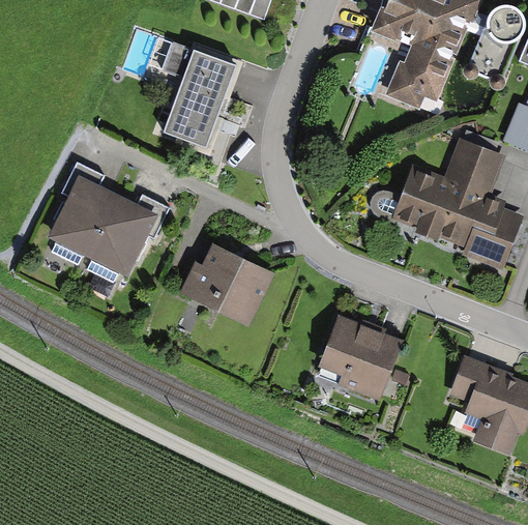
[(224,0),(266,15),(270,0),(224,0)]
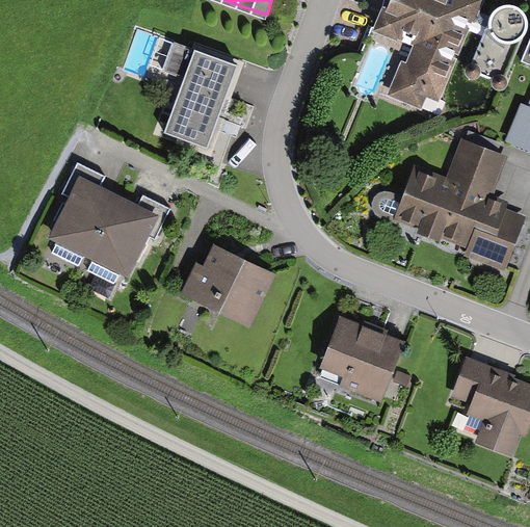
[(382,0),(373,25),(408,40),(387,93),(422,107),(428,95),(441,100),(471,27),(472,24),(478,8),(481,0),(382,0)]
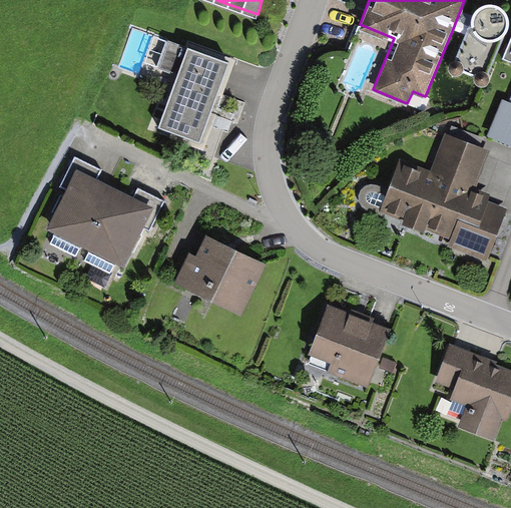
[(497,36),(501,31),(504,26),(504,20),(502,14),(499,10),(494,6),(488,5),(482,6),(477,8),(473,12),(471,15),(470,22),(472,30),(476,35),(483,39),(490,39),(497,36)]
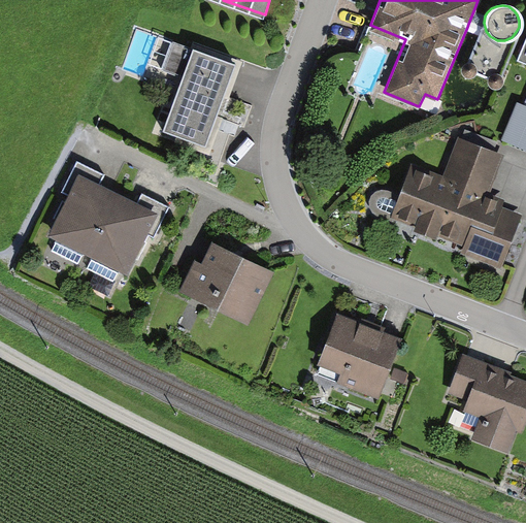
[(487,12),(474,8),(468,24),(486,31),(484,23),(485,15),(487,12)]
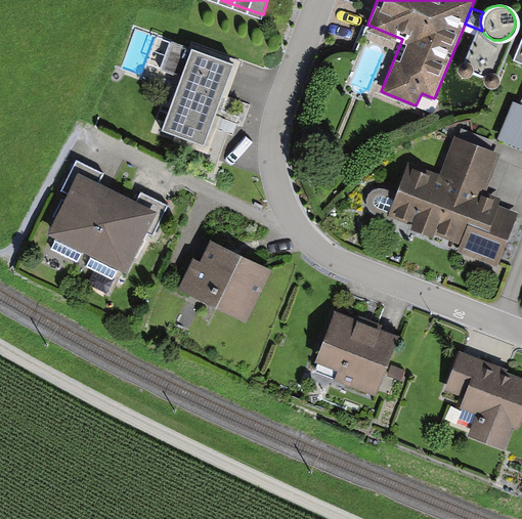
[(486,36),(482,31),(463,69),(490,81),(510,37),(508,37),(501,40),(493,40),(486,36)]
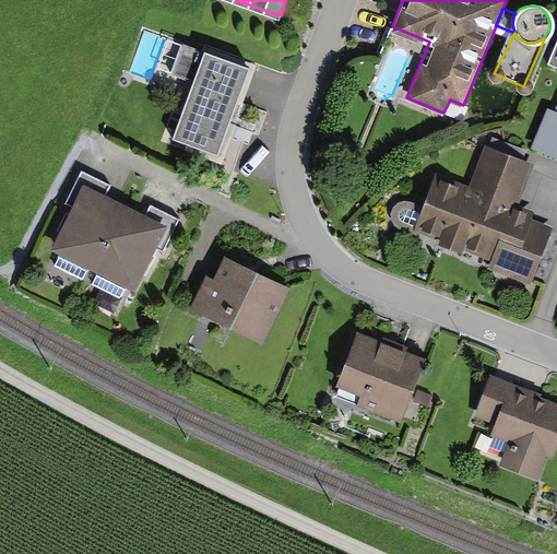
[(248,69),(203,52),(170,139),(216,155),(248,69)]
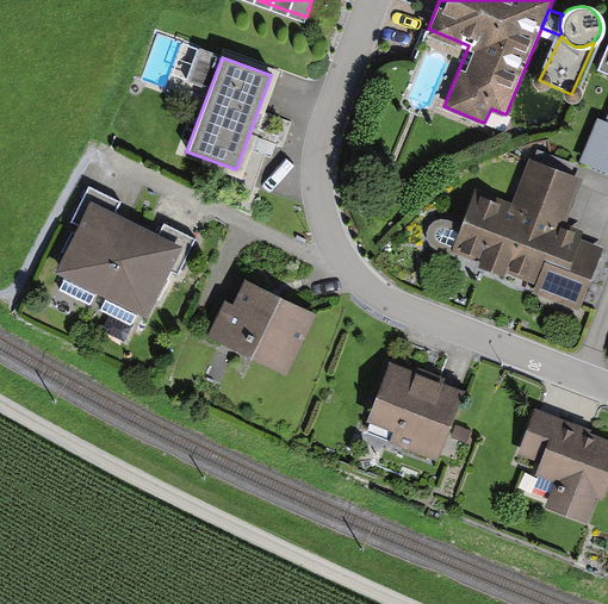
[(607,119),(599,116),(581,162),(607,172),(607,119)]
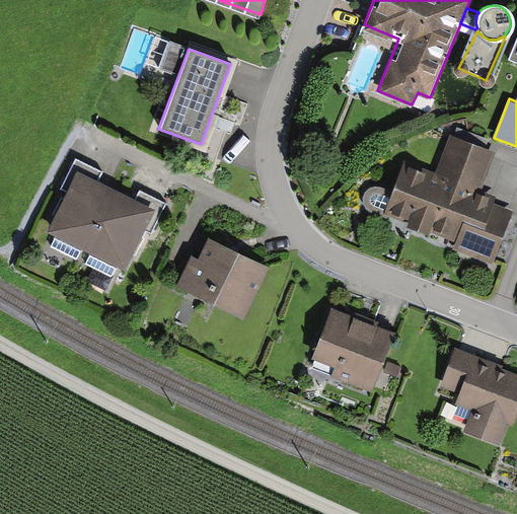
[(495,151),(448,133),(434,170),(403,159),(382,212),(408,222),(405,227),(428,236),(430,230),(454,240),(452,247),(491,263),(512,209),(493,201),(496,195),(479,189),(495,151)]
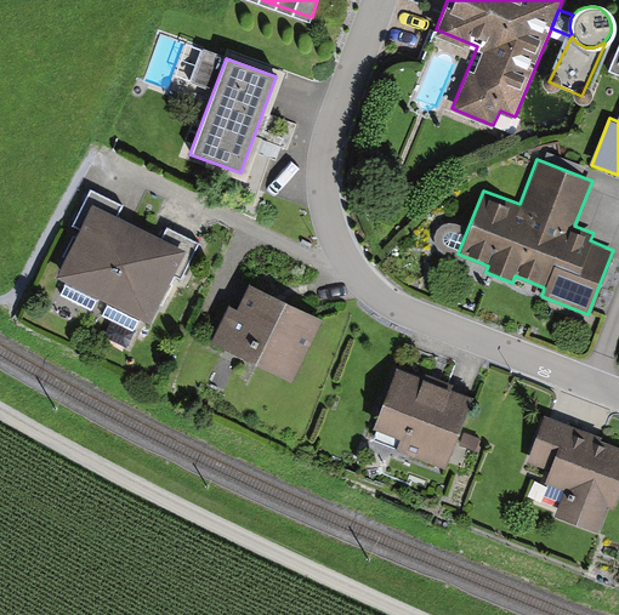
[(128,208),(92,191),(79,220),(86,223),(57,283),(151,328),(175,275),(185,280),(204,240),(168,222),(160,237),(121,217),(128,208)]
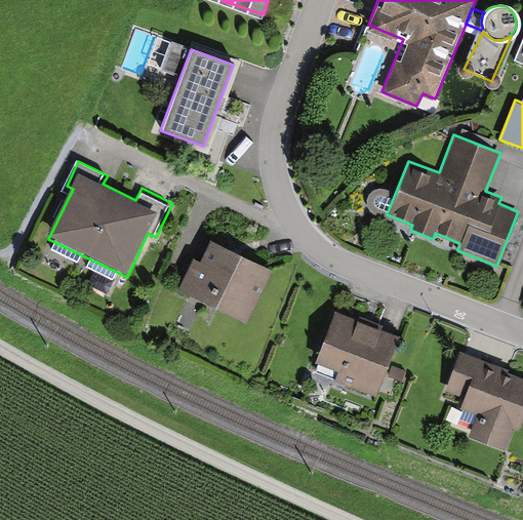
[(272,271),(209,242),(200,264),(191,260),(175,291),(247,324),(272,271)]
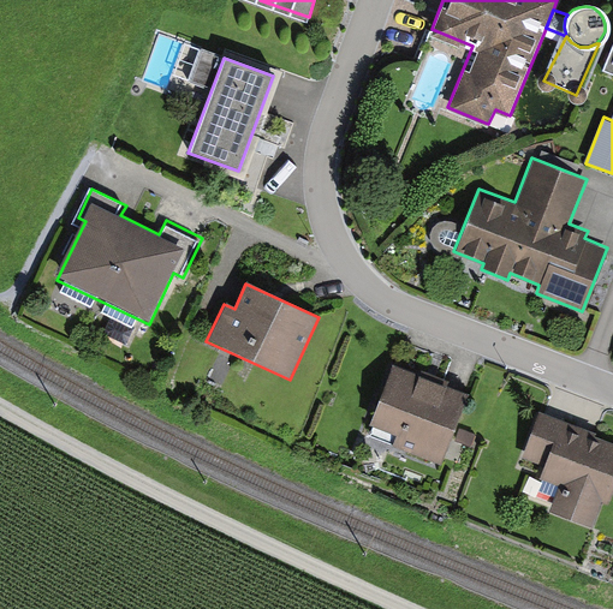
[(465,394),(392,366),(369,424),(399,435),(394,447),(438,464),(465,394)]
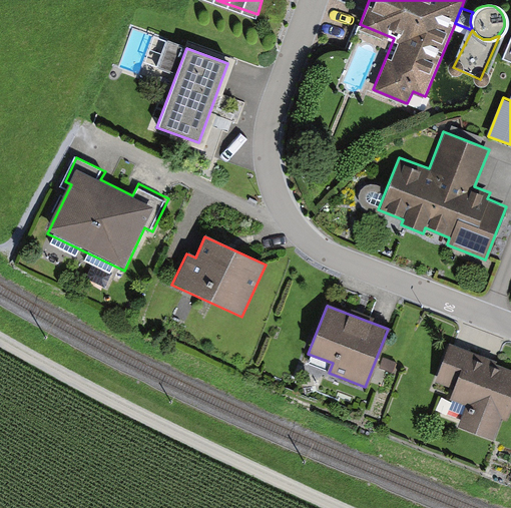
[(478,354),(451,343),(435,385),(452,392),(449,398),(469,405),(461,426),(494,439),(503,417),(507,418),(510,408),(510,375),(475,361),(478,354)]
